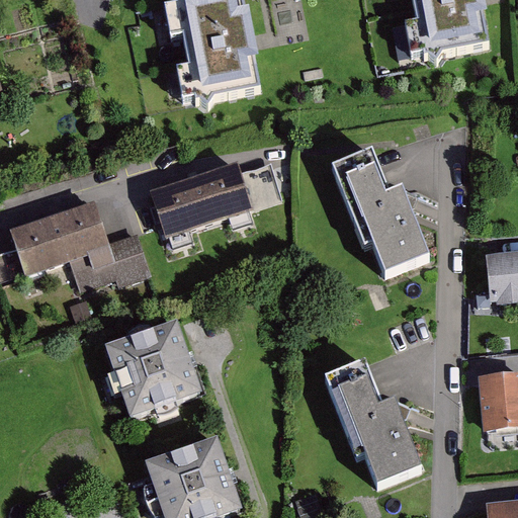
[(242,0),(233,0),(166,14),(186,112),(262,97),(251,44),(242,0)]
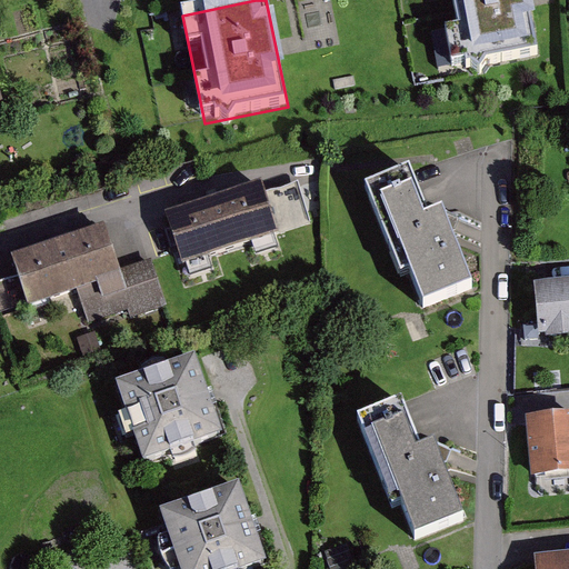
[(529,0),(441,0),(456,72),(540,57),(529,1),(529,0)]
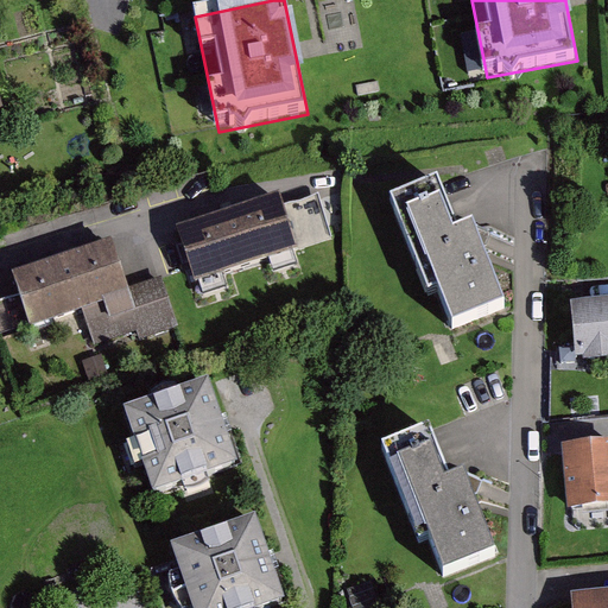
[(438,181),(392,198),(430,296),(438,292),(453,330),(505,310),(473,227),(458,233),(438,181)]
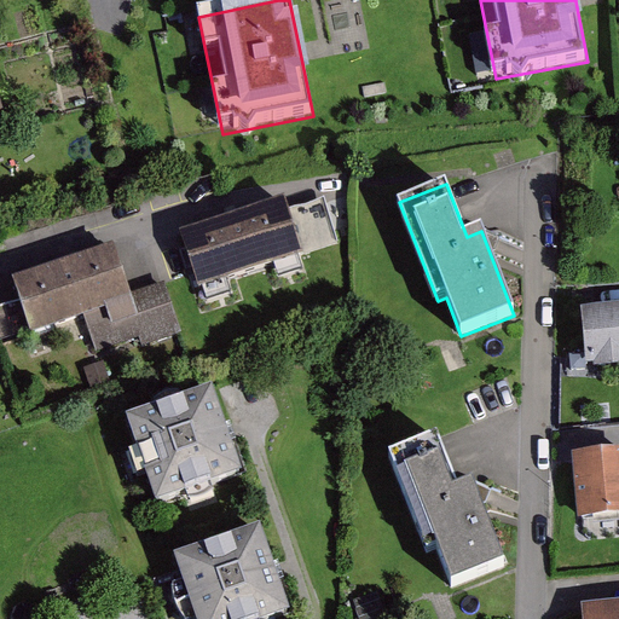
[(283,200),(189,229),(203,276),(298,248),(283,200)]
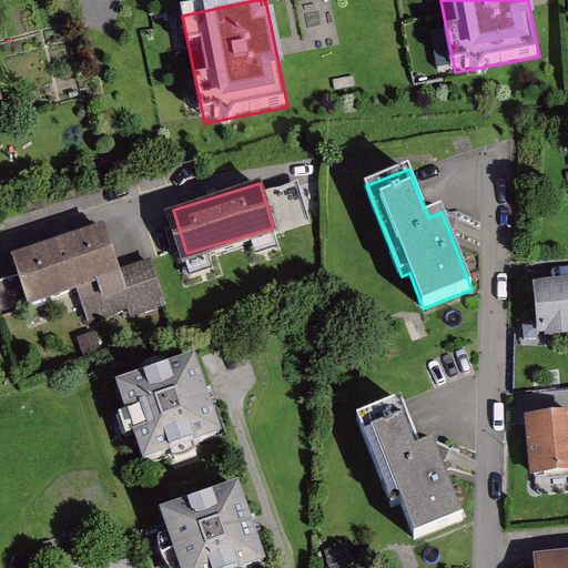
[(105,227),(14,257),(30,306),(122,276),(105,227)]
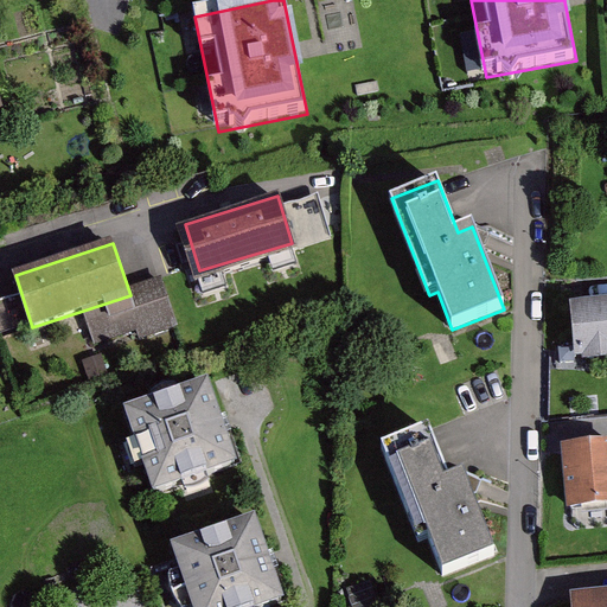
[(606,298),(581,300),(586,356),(606,353),(606,298)]
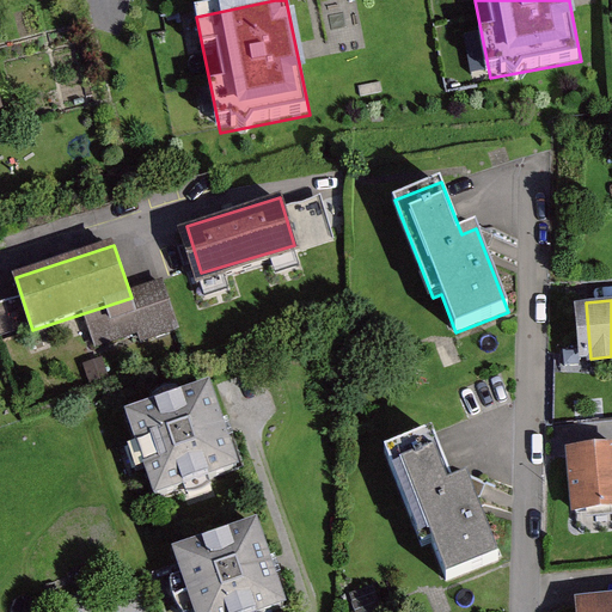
[(208,379),(126,407),(154,491),(237,464),(225,426),(208,379)]
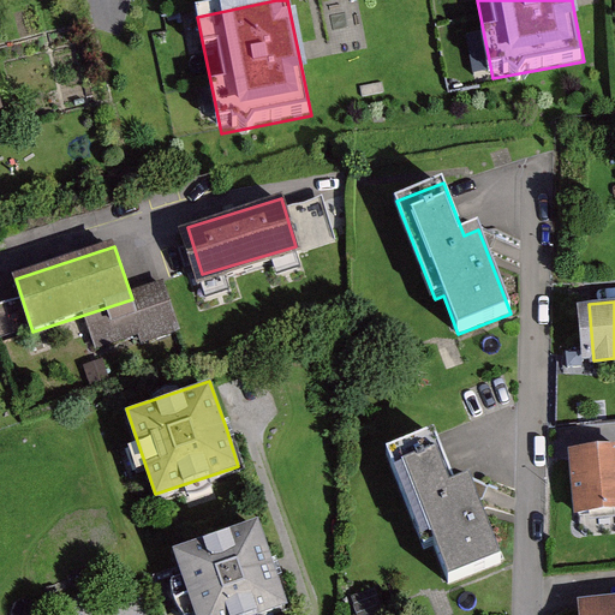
[(447,433),(394,451),(425,544),(437,541),(451,580),(509,561),(482,478),(465,484),(447,433)]
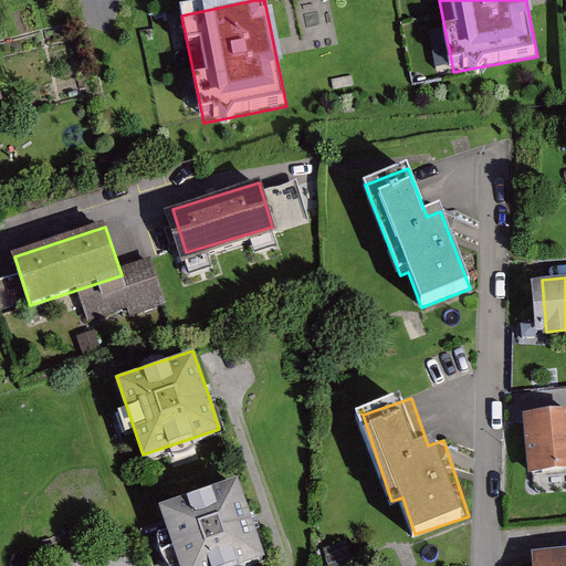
[(565,415),(535,417),(538,472),(565,470),(565,415)]
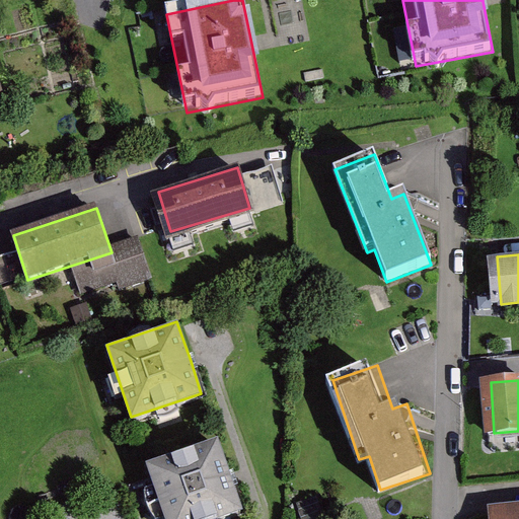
[(217,438),(146,462),(166,518),(214,518),(242,509),(232,478),(217,438)]
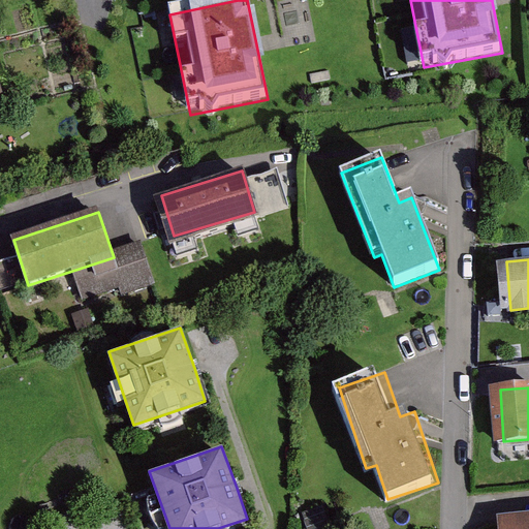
[(528,528),(528,514),(504,516),(505,528),(528,528)]
